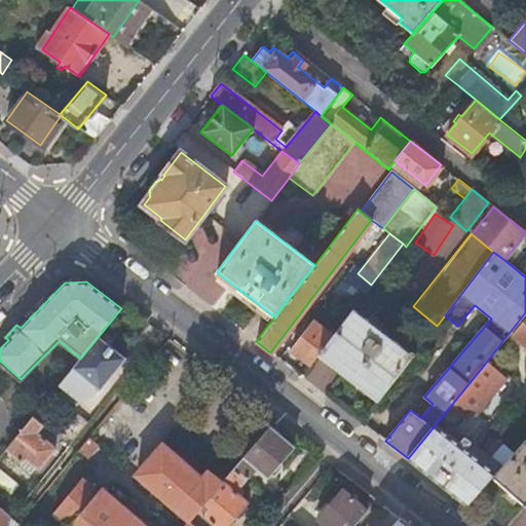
[(318,353),(379,400),(411,359),(349,313),(332,336),(318,353)]
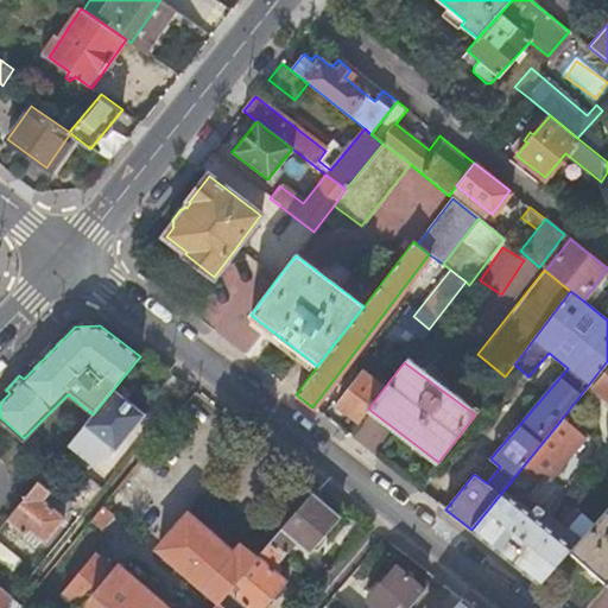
[(607,366),(590,390),(607,403),(607,366)]
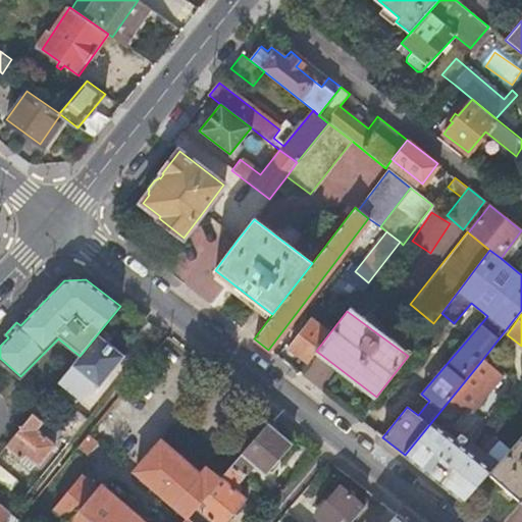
[(289,347),(309,361),(316,351),(329,333),(310,318),(289,347)]
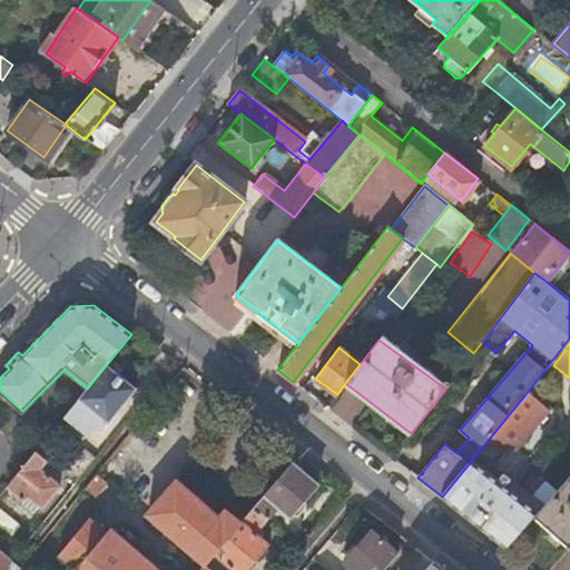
[(136,389),(107,364),(87,389),(79,397),(81,400),(75,408),(74,412),(76,416),(91,429),(96,430),(100,429),(107,421),(108,422),(136,389)]
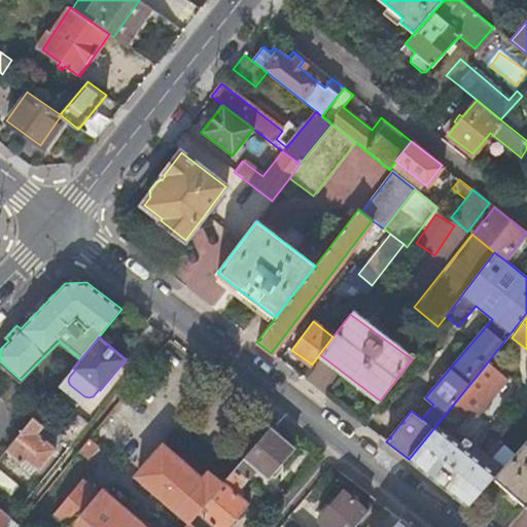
[(486,364),(458,398),(478,415),(505,381),(486,364)]
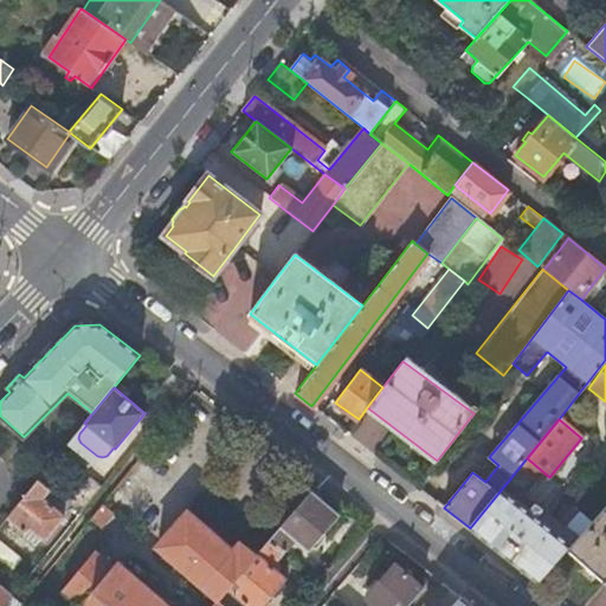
[(76,492),(47,469),(38,479),(55,492),(79,514),(102,487),(90,476),(76,492)]
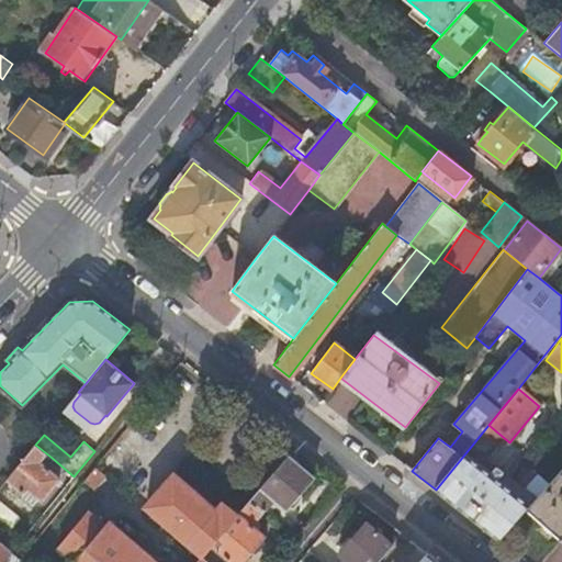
[(51,457),(35,445),(7,479),(24,493),(29,489),(42,499),(59,479),(40,462),(43,458),(47,461),(51,457)]
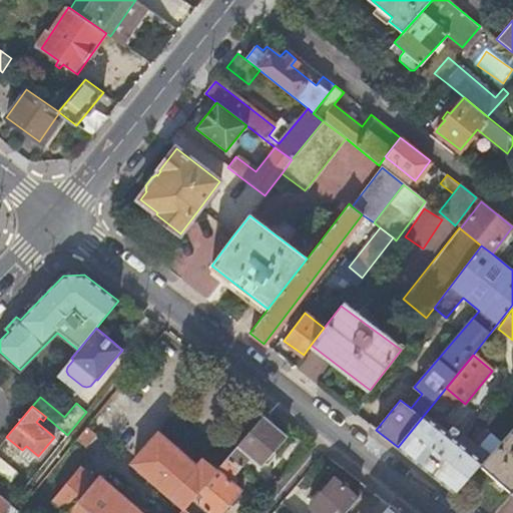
[(429,409),(398,447),(456,492),(481,463),(484,461),(452,436),(449,433),(453,427),(429,409)]
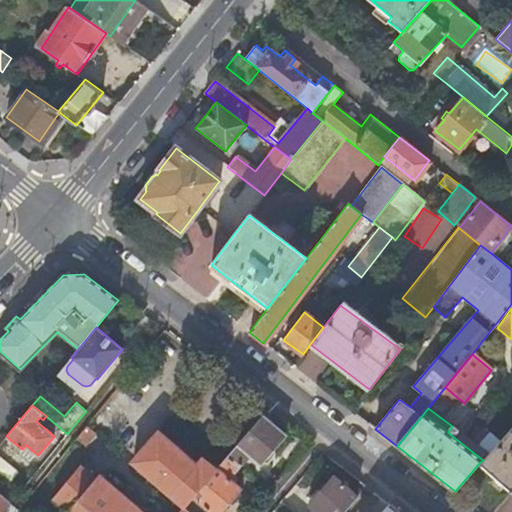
[(285,437),(261,416),(228,455),(240,466),(247,457),(255,457),(264,464),(269,464),(276,455),(276,450),(275,449),(285,437)]
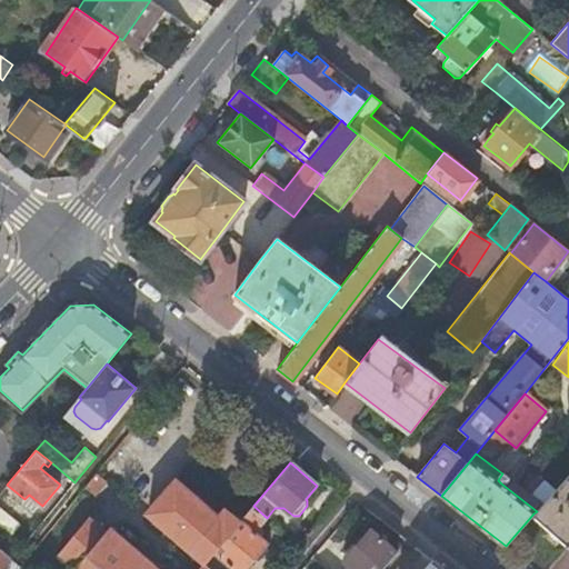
[(105,480),(97,472),(86,487),(93,495),(105,480)]
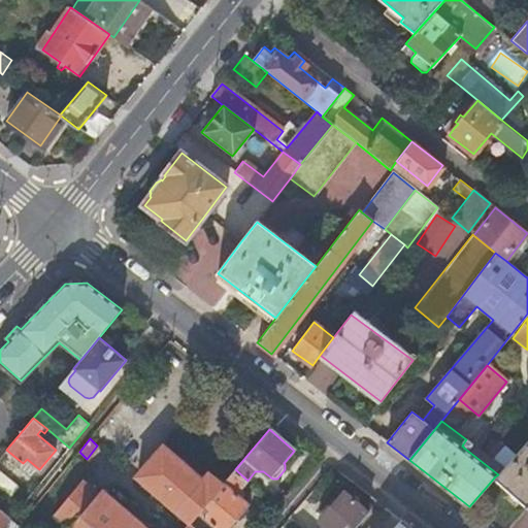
[(498,474),(495,476),(527,505),(527,439),(503,468),(498,474)]
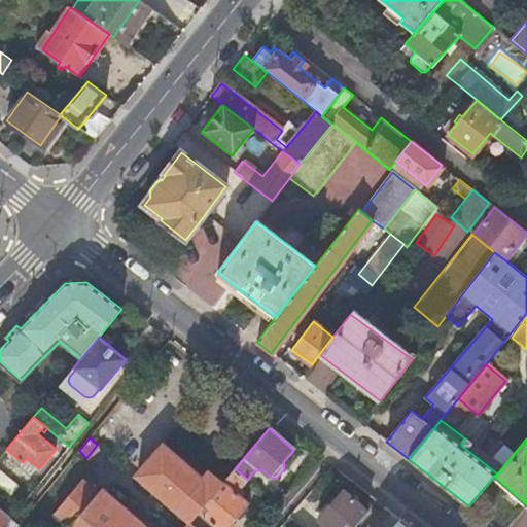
[(469,442),(464,448),(497,473),(502,467),(469,442)]
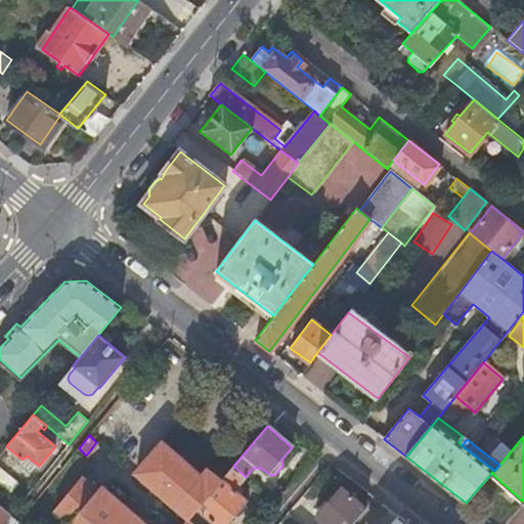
[(136,473),(188,518),(191,514),(198,508),(221,481),(208,470),(202,476),(162,441),(136,473)]
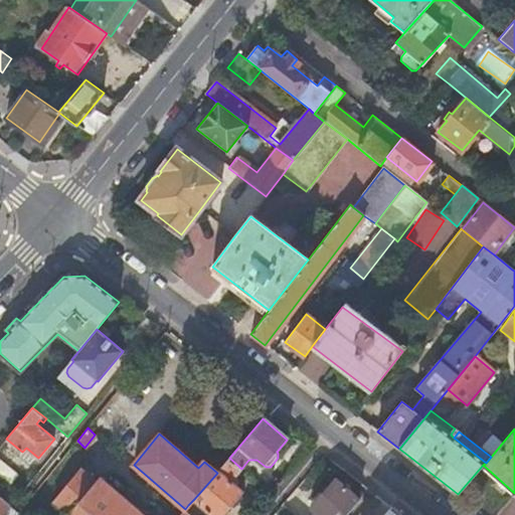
[(241,469),(229,458),(217,473),(194,499),(212,514),(221,514),(228,507),(234,507),(242,498),(241,492),(233,486),(233,477),(241,469)]
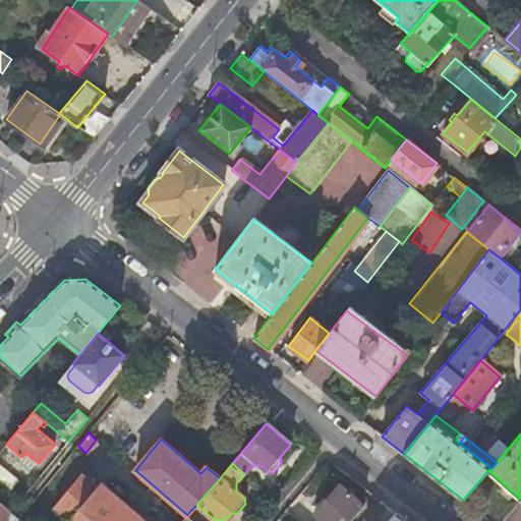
[(18,480),(0,465),(0,489),(6,496),(18,480)]
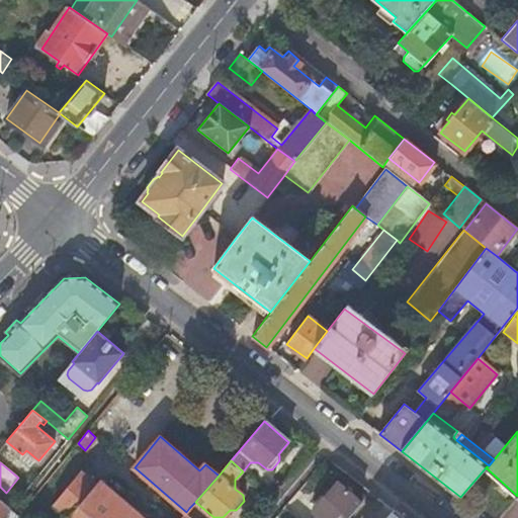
[(79,506),(97,485),(81,470),(53,504),(68,517),(69,517),(79,506)]
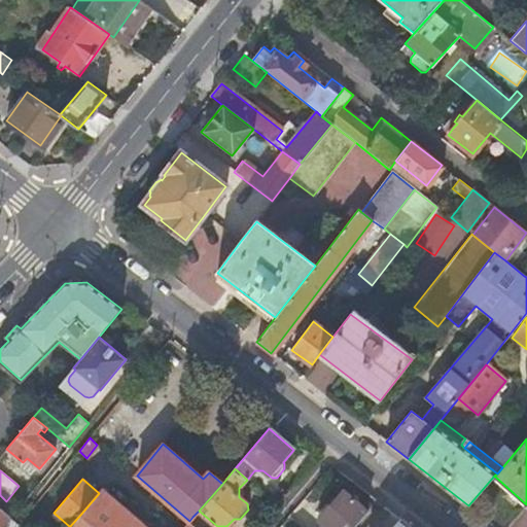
[(147,526),(102,488),(99,493),(80,515),(94,526),(147,526)]
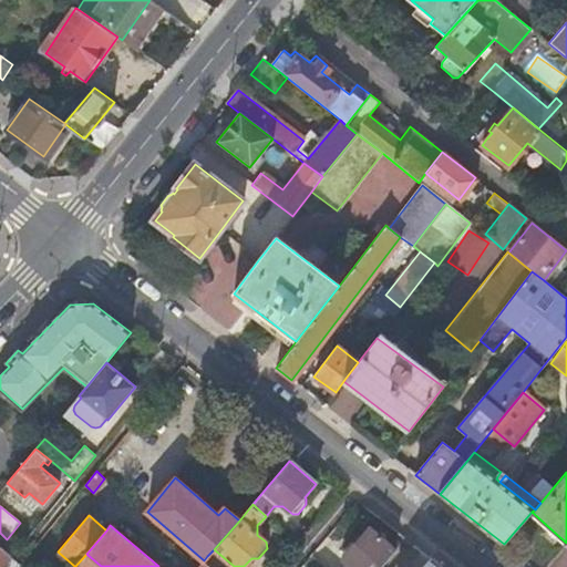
[(381,566),(395,550),(370,528),(358,542),(356,540),(350,543),(342,552),(343,557),(349,563),(352,566),(381,566)]
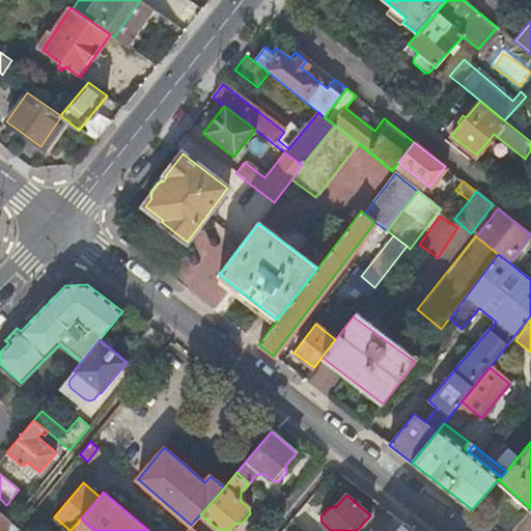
[(395,530),(404,522),(389,510),(370,530),(395,530)]
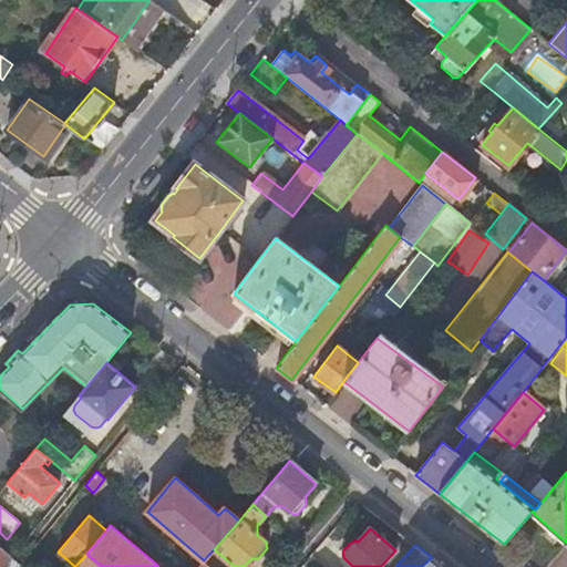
[(219,566),(234,566),(214,549),(207,556),(219,566)]
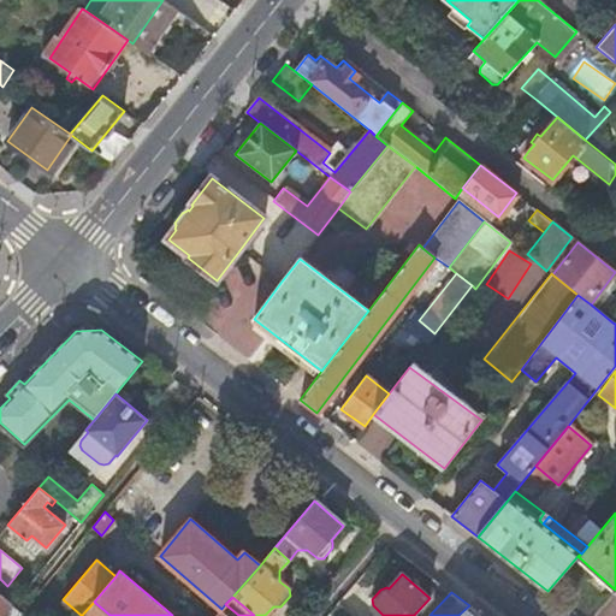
[(110,615),(94,602),(82,615),(81,615),(80,615),(110,615)]
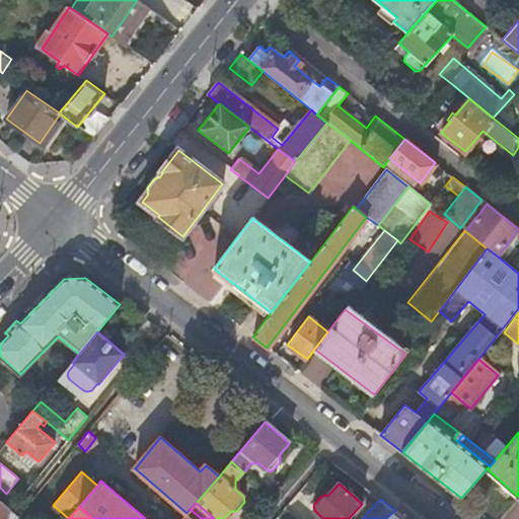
[(405,518),(395,510),(386,518),(405,518)]
